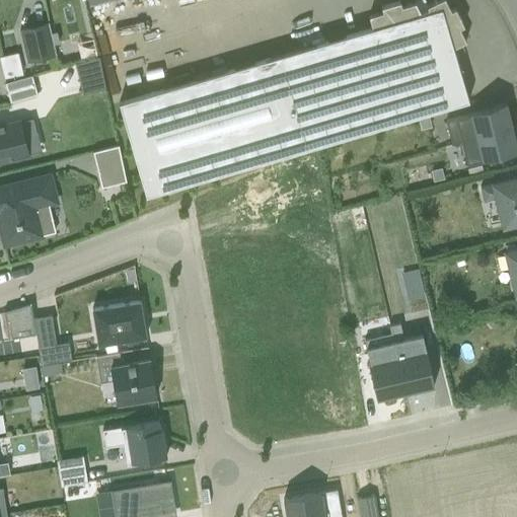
[(373,30),(255,65),(120,104),(147,198),(283,157),(469,102),(454,50),(466,43),(462,34),(460,35),(458,31),(464,27),(456,10),(449,13),(447,9),(449,8),(445,0),(443,0),(429,8),(425,1),(417,5),(416,4),(407,7),(408,9),(402,10),(400,3),(382,9),(384,16),(379,17),(379,15),(369,17),(373,30)]
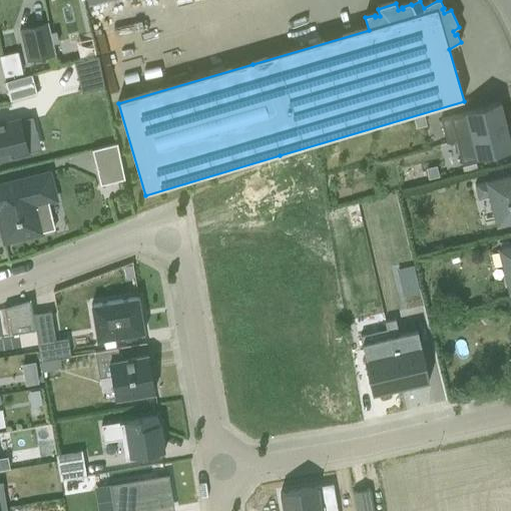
[(19,32),(27,64),(57,57),(49,24),(19,32)]
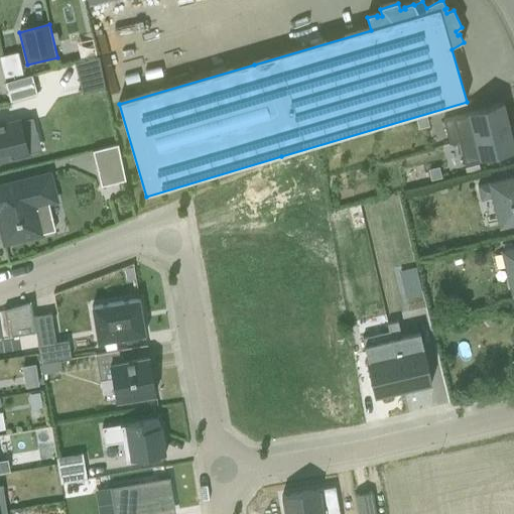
[(0,63),(4,80),(22,75),(17,54),(0,57),(0,63)]
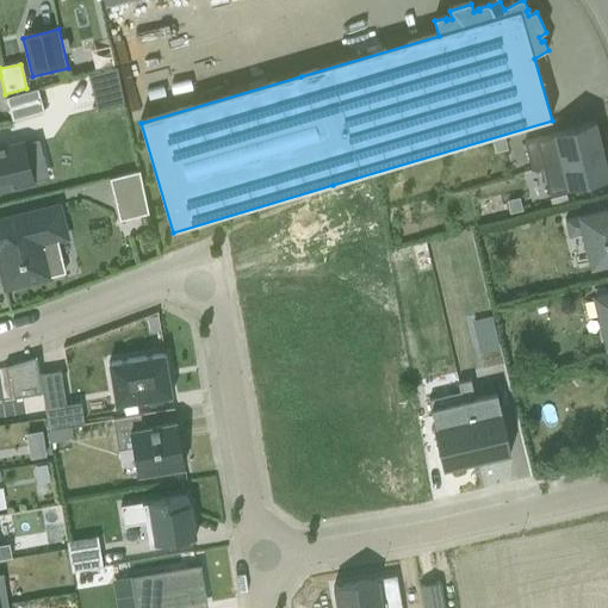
[(39,92),(7,100),(13,123),(45,115),(39,92)]
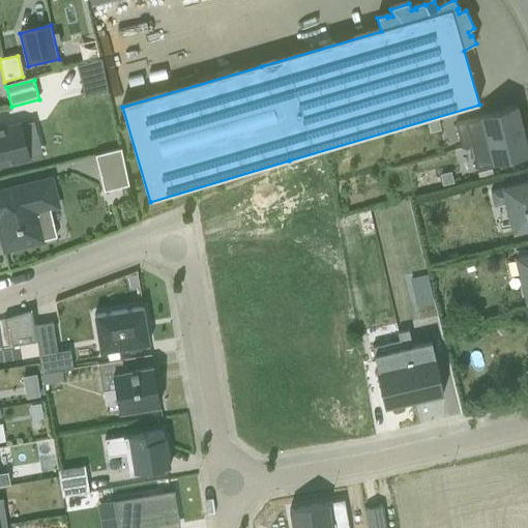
[(471,147),(524,134),(518,107),(457,125),(462,150),(471,147)]
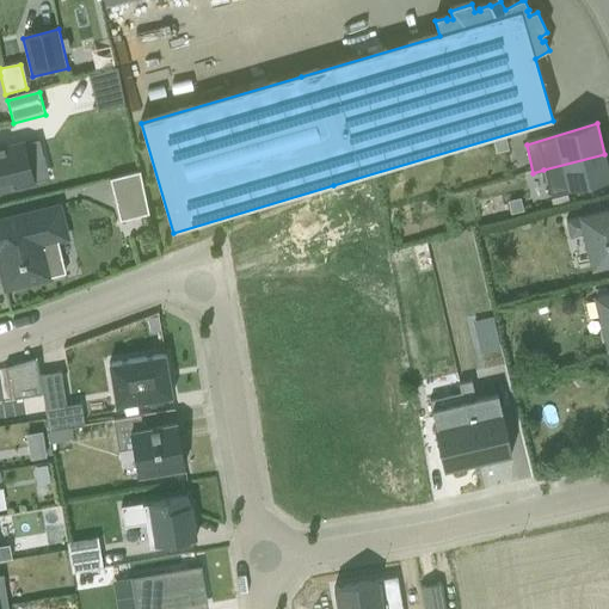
[(0,197),(35,189),(28,162),(43,159),(40,143),(25,147),(24,143),(0,149),(0,197)]
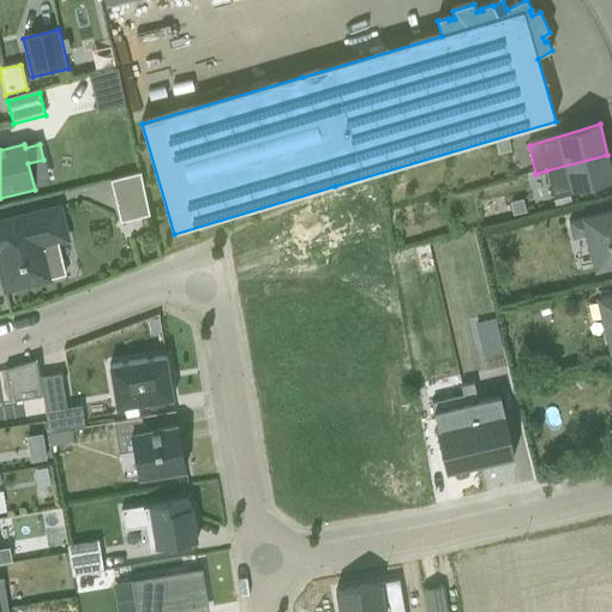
[(611,172),(607,155),(546,171),(553,197),(611,183),(611,172)]
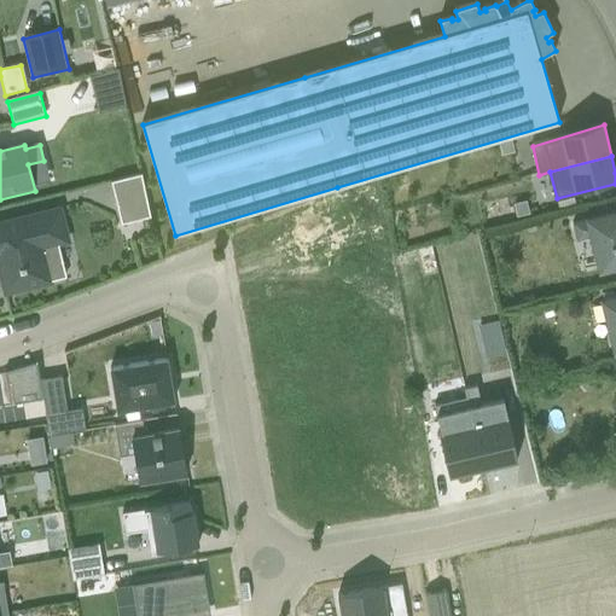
[(122,227),(151,220),(141,176),(111,184),(122,227)]
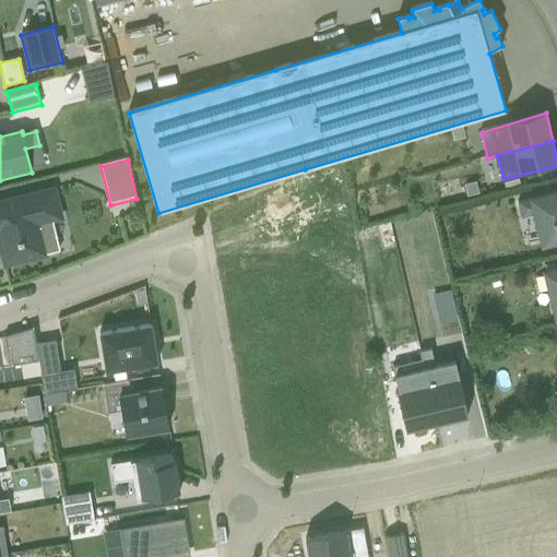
[(6,267),(61,255),(54,225),(64,222),(57,190),(0,204),(0,239),(1,246),(0,246),(6,267)]
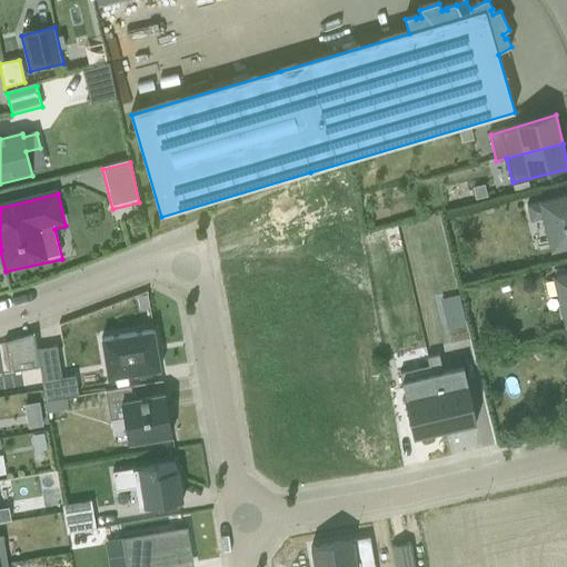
[(550,251),(566,247),(566,197),(540,204),(541,204),(527,207),(531,224),(543,220),(550,251)]
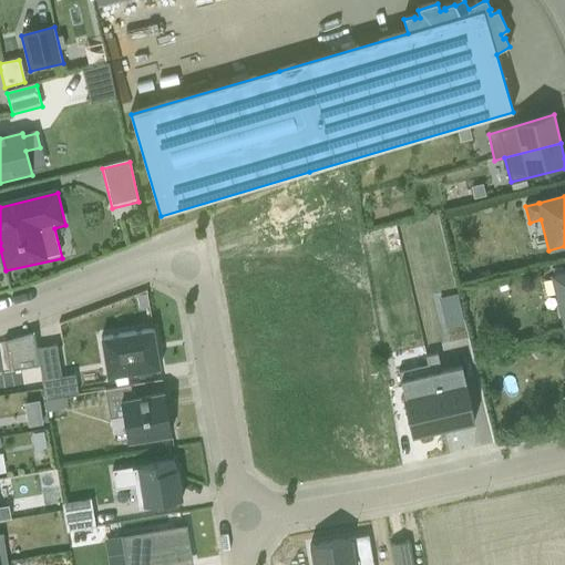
[(564,273),(551,276),(563,327),(564,326),(564,273)]
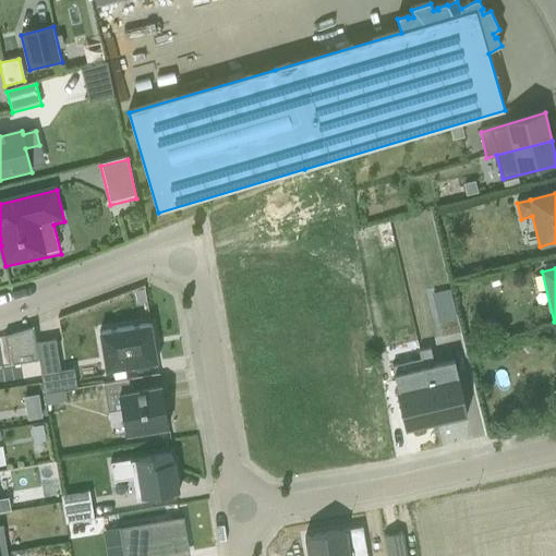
[(152,324),(100,334),(107,372),(158,363),(152,324)]
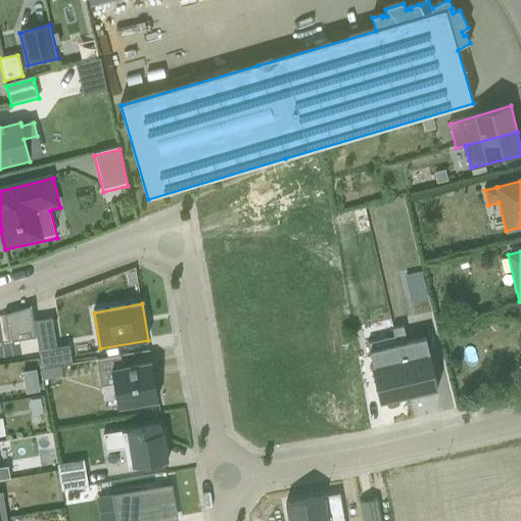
[(32,308),(4,316),(9,343),(37,339),(36,333),(34,323),(32,308)]
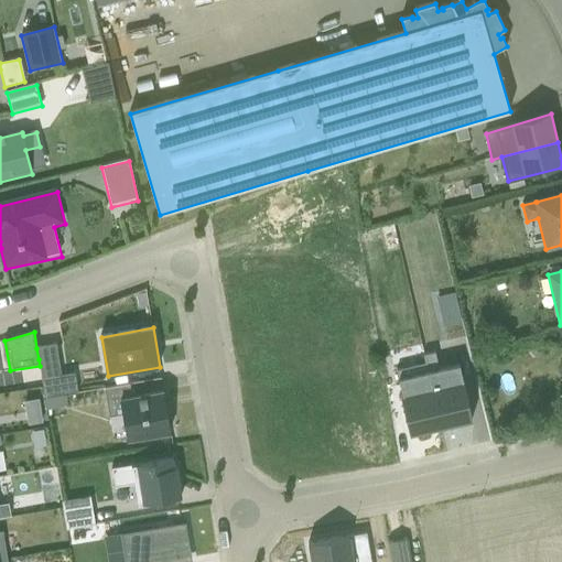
[(57,344),(36,348),(39,359),(40,366),(43,388),(45,400),(66,397),(62,376),(57,347),(57,344)]
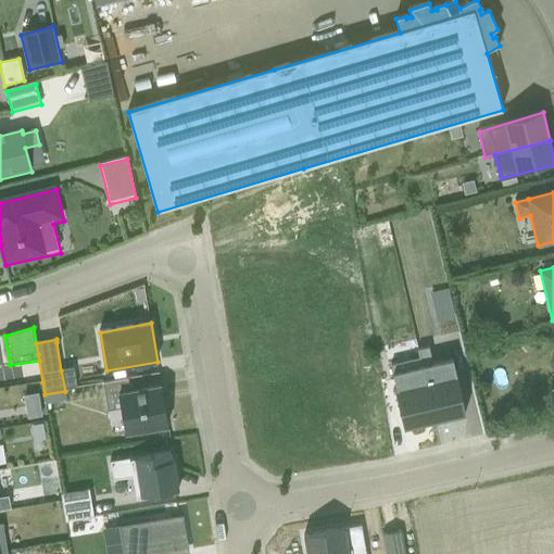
[(109,412),(122,410),(125,433),(168,426),(162,388),(131,393),(129,380),(104,385),(109,412)]
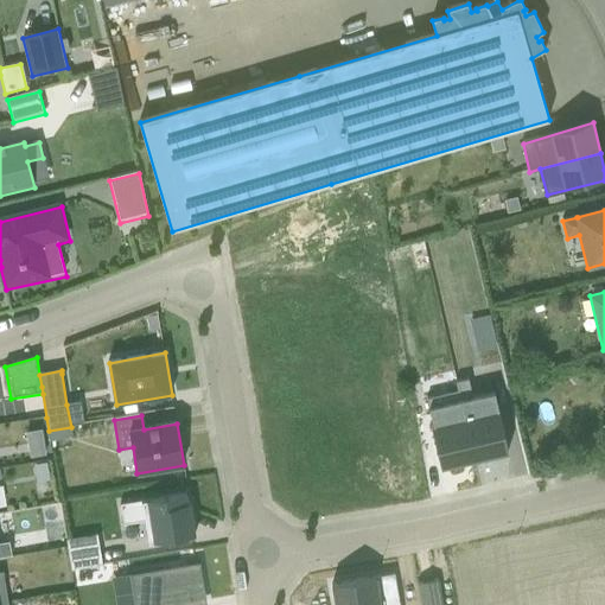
[(42,432),(27,434),(31,458),(46,456),(42,432)]
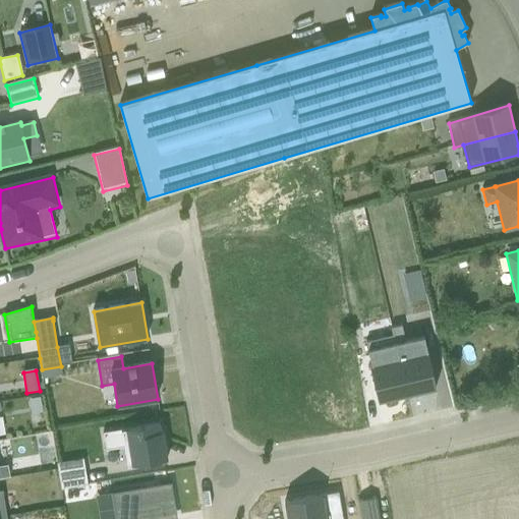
[(160,424),(104,434),(107,451),(125,448),(128,466),(168,460),(163,433),(161,433),(160,424)]
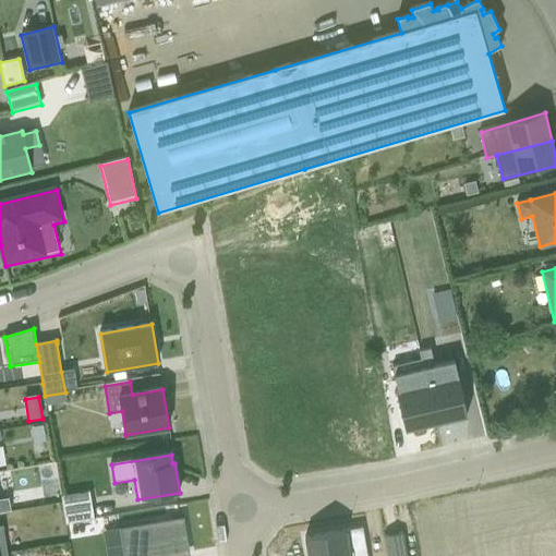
[(91,492),(62,497),(67,524),(95,520),(91,492)]
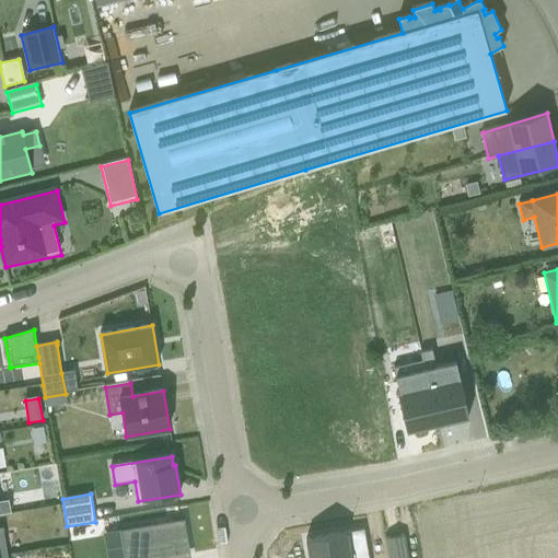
[(185,520),(120,531),(125,557),(183,557),(189,556),(188,545),(189,544),(185,520)]
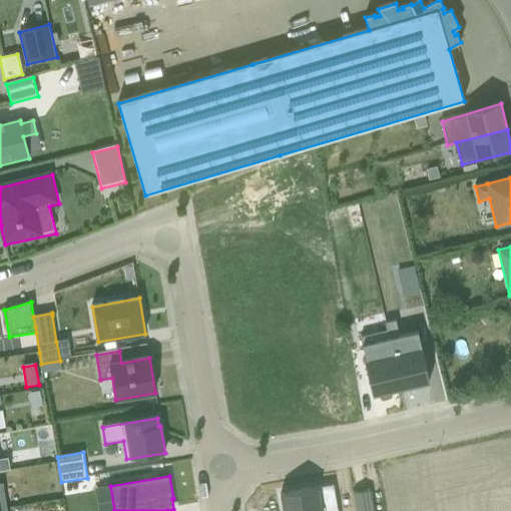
[(327,510),(338,508),(334,485),(281,495),(284,510),(327,510)]
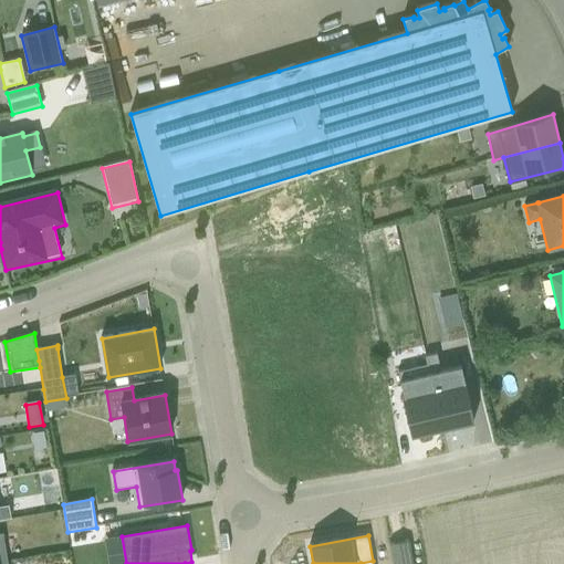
[(389,545),(393,563),(413,563),(409,542),(389,545)]
